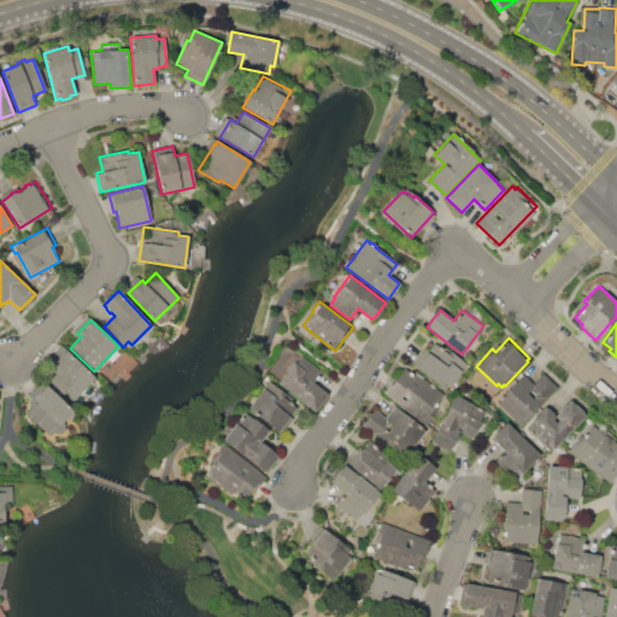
[(416,366),(434,344),(438,347),(439,346),(441,347),(444,345),(466,362),(445,389),(416,366)]
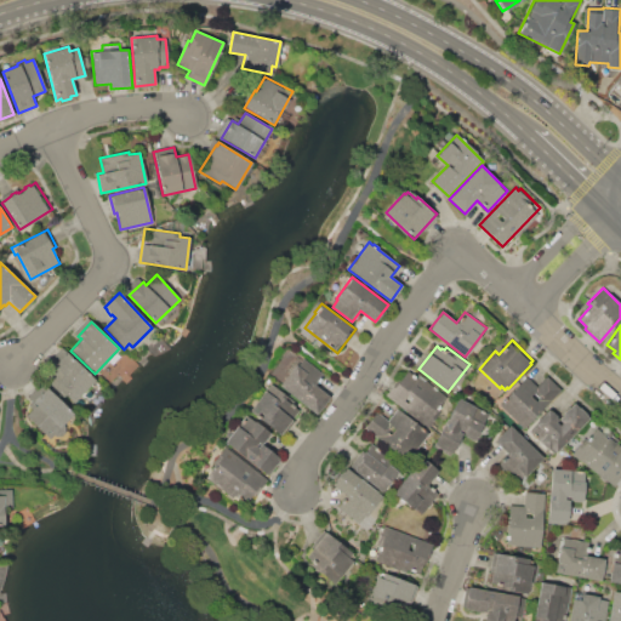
[(67,352),(95,379),(73,402),(64,394),(63,397),(43,377),(67,352)]
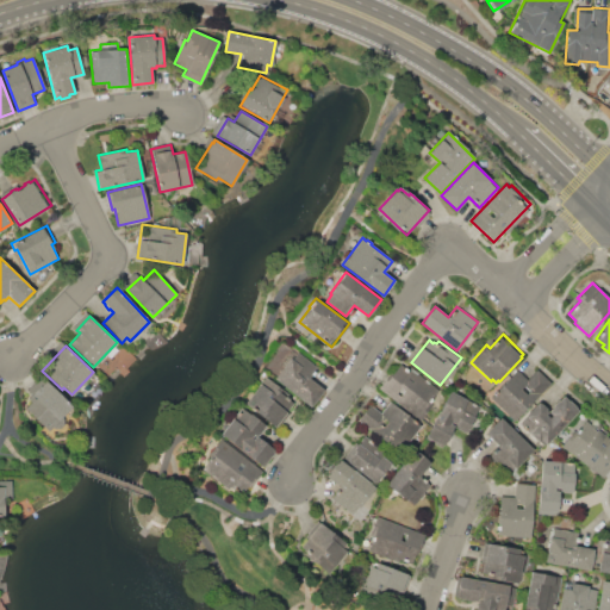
[(275,378),(290,358),(287,356),(291,350),(297,355),(298,353),(318,367),(310,378),(324,388),(311,405),(275,378)]
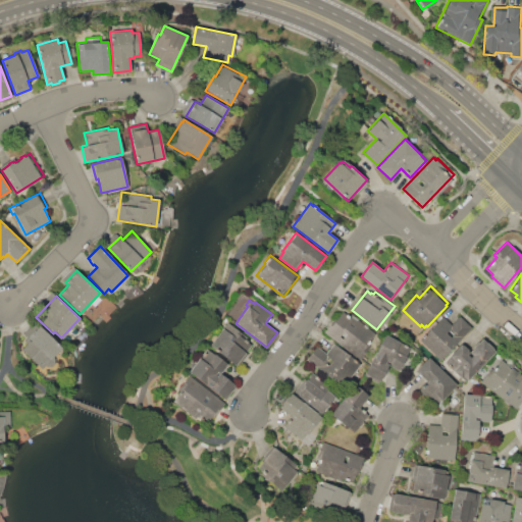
[(324,332),(334,318),(335,319),(343,311),(351,317),(353,315),(376,333),(368,344),(370,346),(360,359),(324,332)]
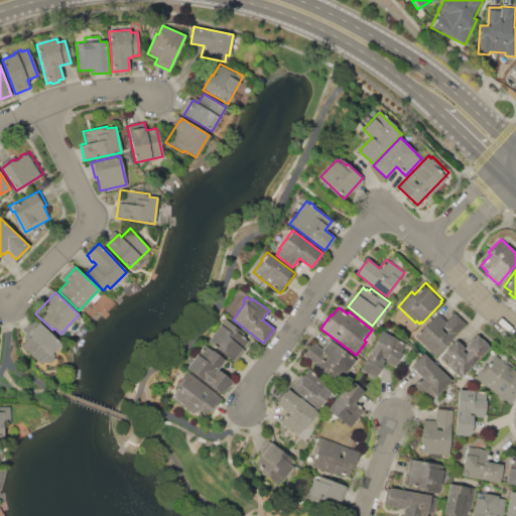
[(446,320),(456,312),(467,324),(435,356),(415,336),(437,312),(446,320)]
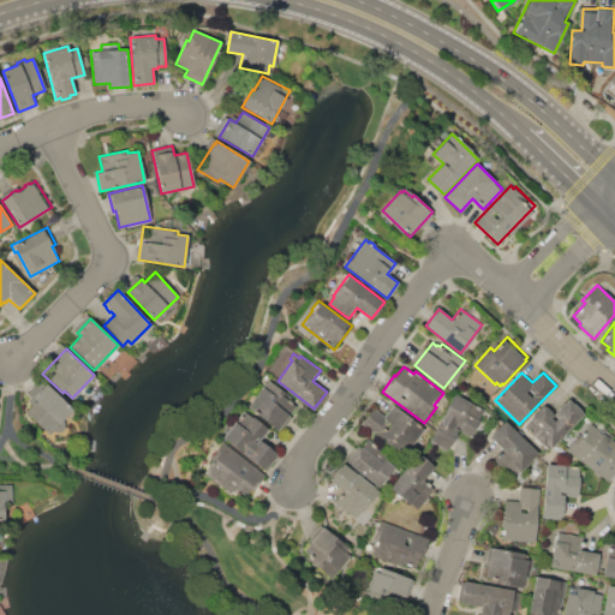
[(248,406),(268,380),(285,392),(282,395),(296,406),(290,415),(292,417),(280,433),(257,416),(258,415),(248,406)]
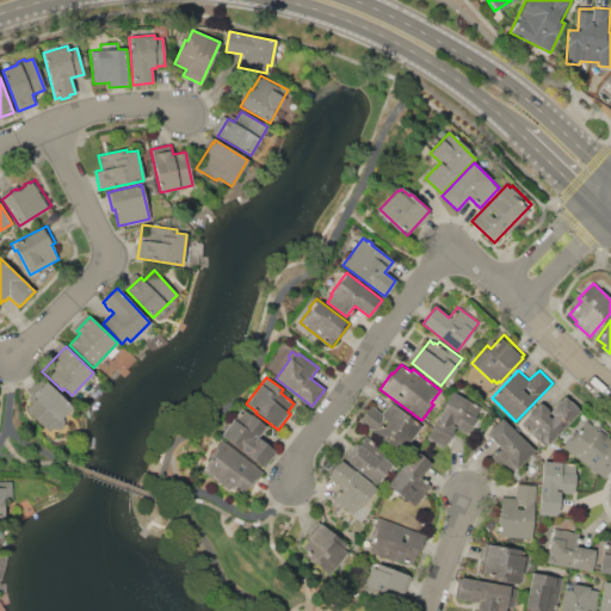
[(47,382),(73,407),(62,418),(63,420),(63,425),(60,430),(56,429),(53,427),(49,431),(48,430),(47,431),(43,429),(42,425),(25,409),(32,402),(28,399),(41,386),(42,387),(47,382)]
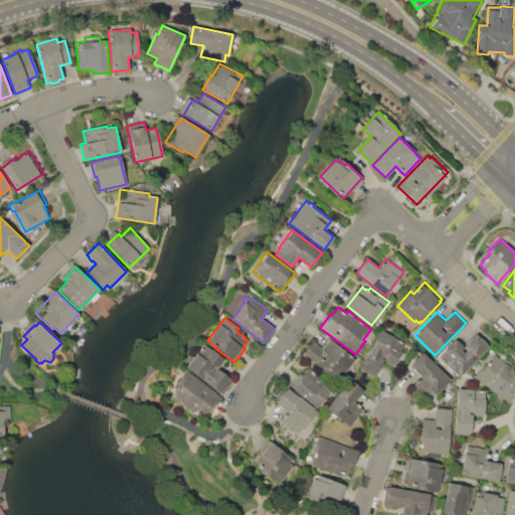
[(382,360),(374,376),(359,369),(368,352),(367,352),(369,347),(370,348),(380,330),(394,337),(394,338),(405,343),(393,366),(382,360)]
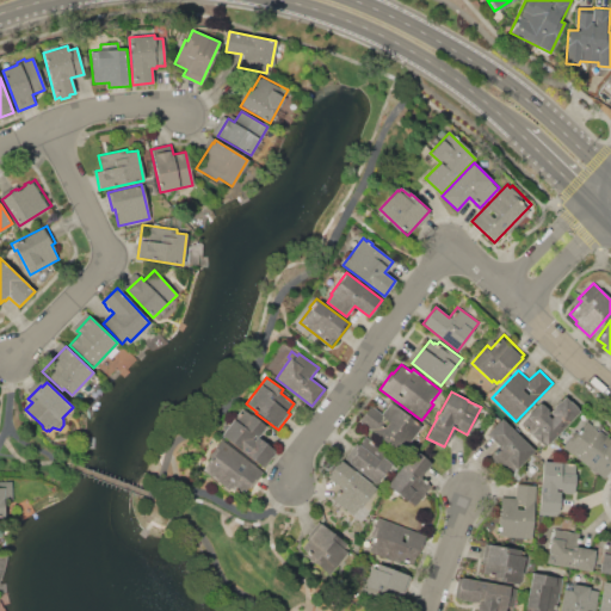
[(544,448),(520,423),(541,402),(549,411),(566,394),(582,409),(544,448)]
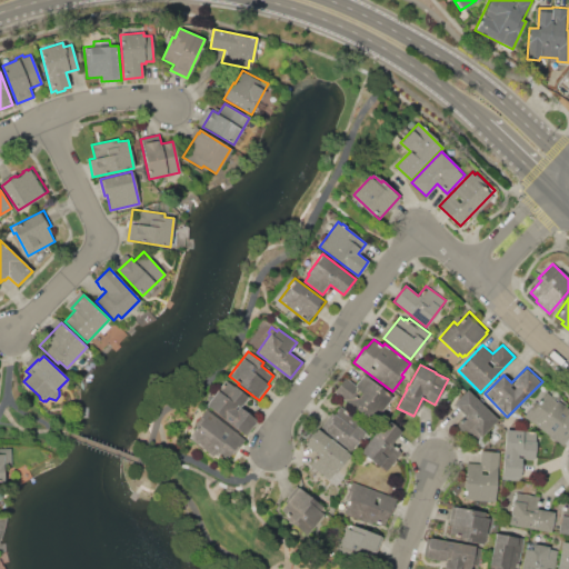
[(335,391),(346,377),(356,385),(363,373),(393,396),(373,421),(335,391)]
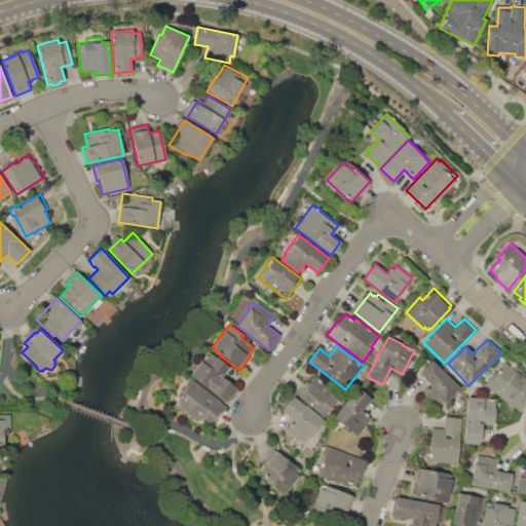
[(221,399),(191,377),(190,376),(209,351),(229,367),(222,376),(238,388),(227,403),(221,399)]
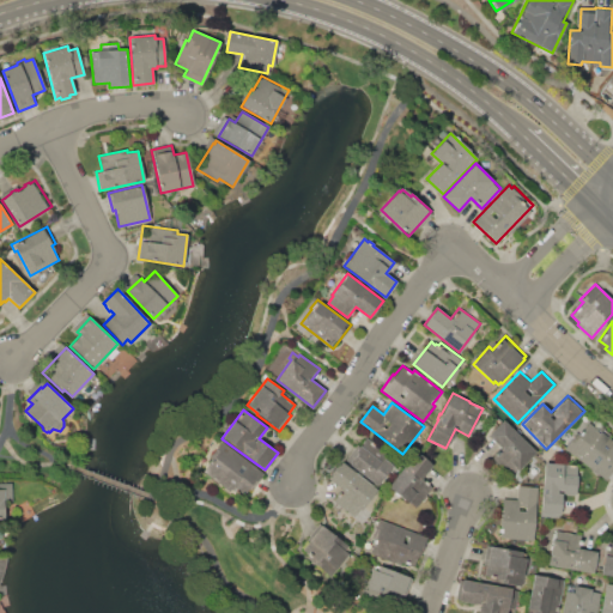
[(502,448),(487,436),(503,419),(536,451),(510,478),(491,459),(502,448)]
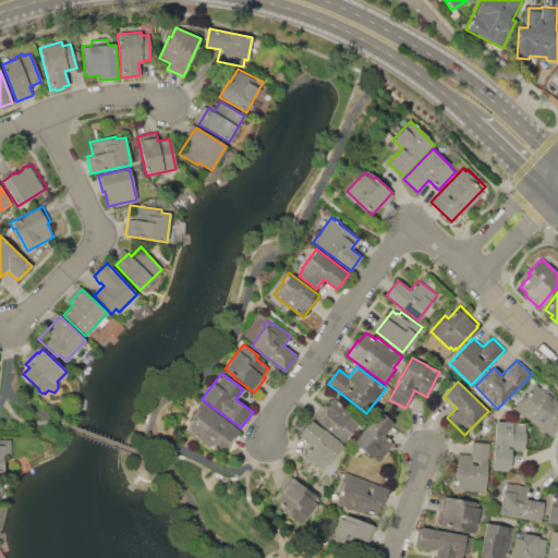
[(514,409),(522,397),(525,399),(536,385),(557,399),(557,414),(555,420),(557,422),(557,426),(552,436),(514,409)]
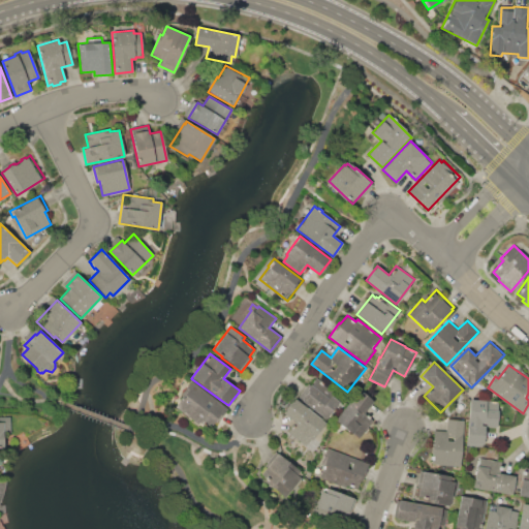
[(302,400),(308,392),(306,391),(316,377),(332,390),(329,394),(340,402),(328,419),(302,400)]
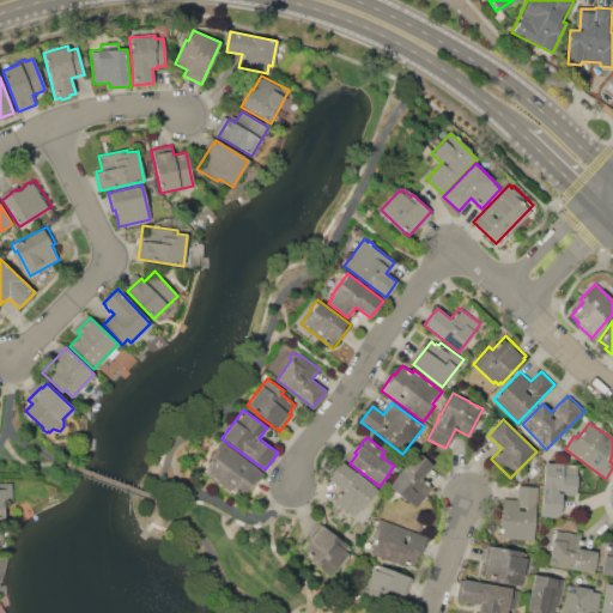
[(223,439),(258,465),(256,467),(265,473),(247,497),(241,491),(237,496),(231,491),(229,493),(202,473),(205,469),(198,465),(205,455),(212,461),(217,454),(213,451),(223,439)]
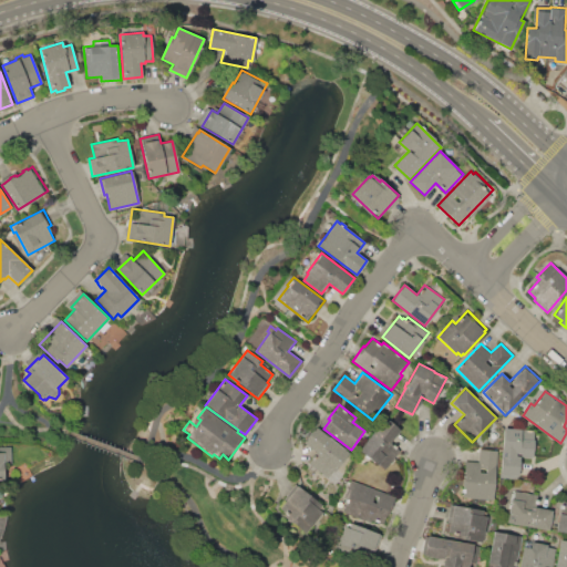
[(359,451),(384,418),(400,430),(391,442),(393,444),(378,465),(359,451)]
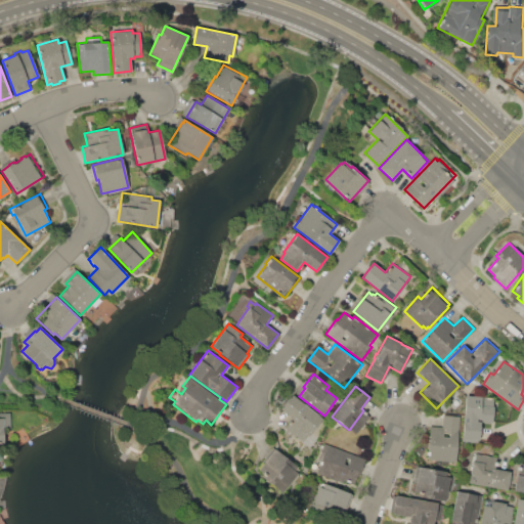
[(293,395),(323,419),(305,442),(286,427),(292,418),(281,409),(284,406),(282,405),(289,397),(290,398),(293,395)]
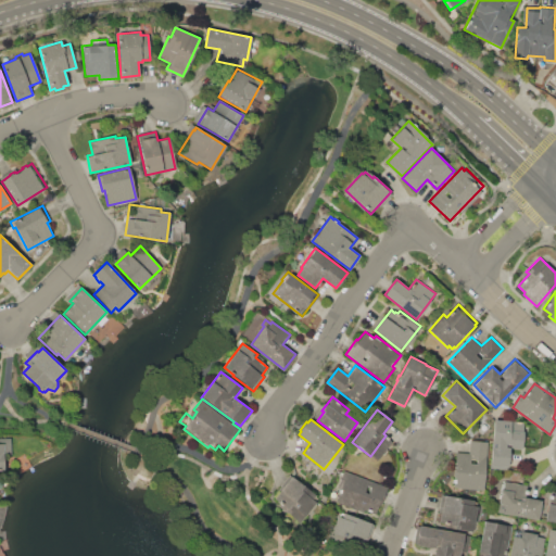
[(493,419),(525,421),(522,449),(510,447),(508,469),(490,468),(493,419)]
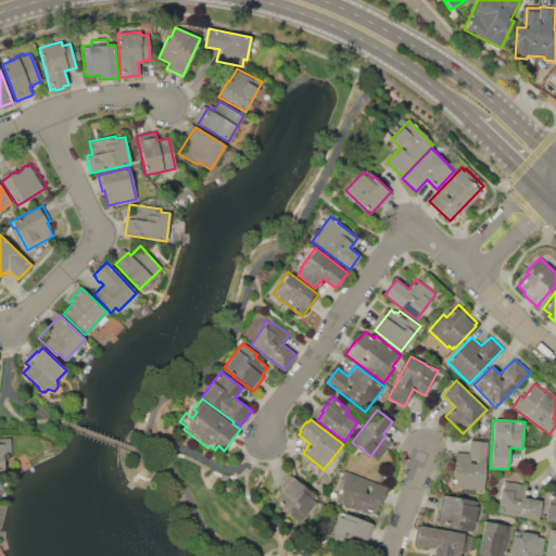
[(0,439),(11,439),(12,455),(3,455),(3,470),(0,470),(0,439)]
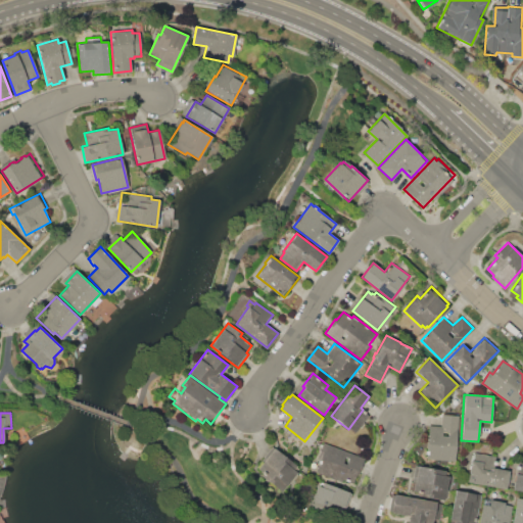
[(459,416),(455,461),(426,458),(429,425),(440,426),(441,415),(459,416)]
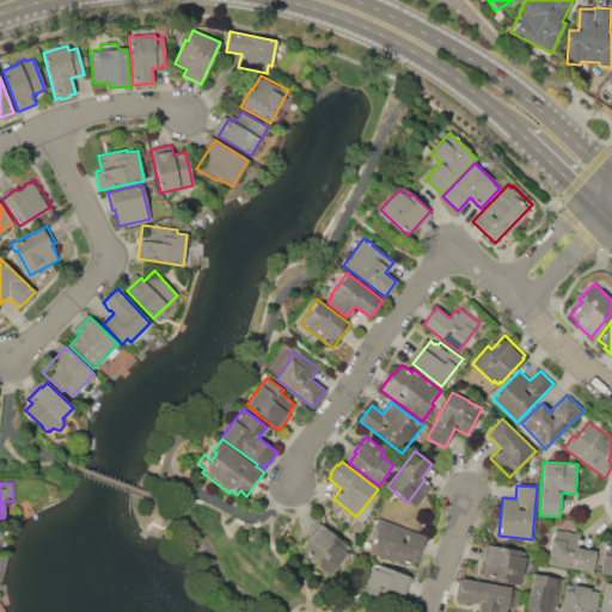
[(378,518),(427,536),(420,552),(407,546),(399,564),(369,552),(378,532),(373,531),(378,518)]
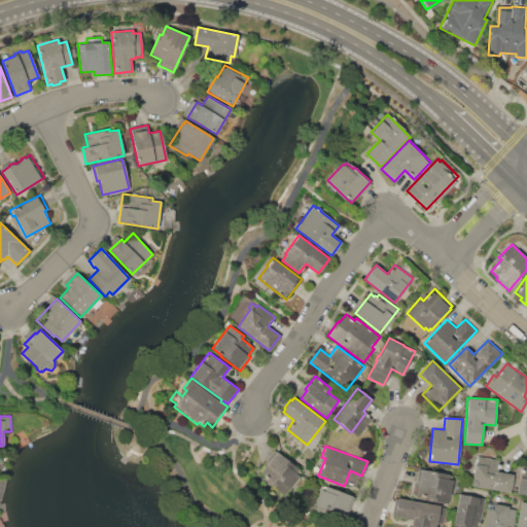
[(259,472),(264,467),(261,466),(274,450),(303,471),(286,493),(259,472)]
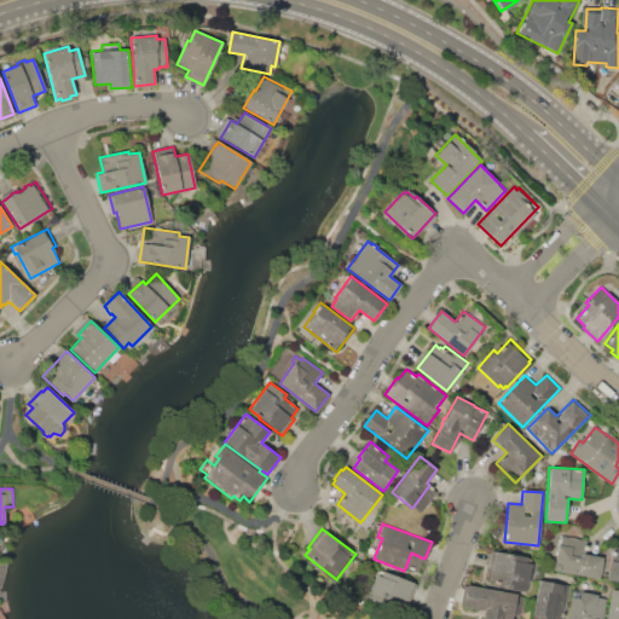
[(553,571),(560,534),(586,541),(584,553),(603,556),(599,579),(553,571)]
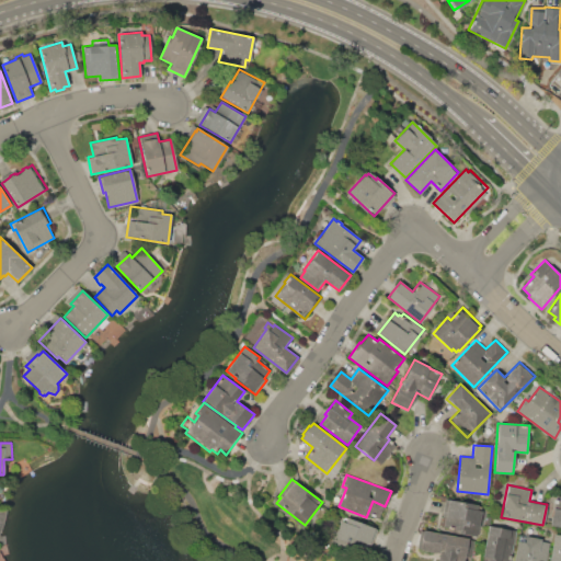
[(560,526),(550,525),(556,494),(560,495),(560,526)]
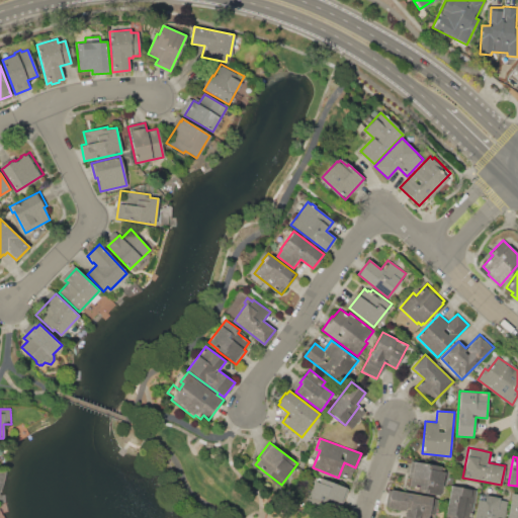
[(407,487),(410,471),(412,471),(414,461),(446,466),(441,495),(423,492),(423,490),(407,487)]
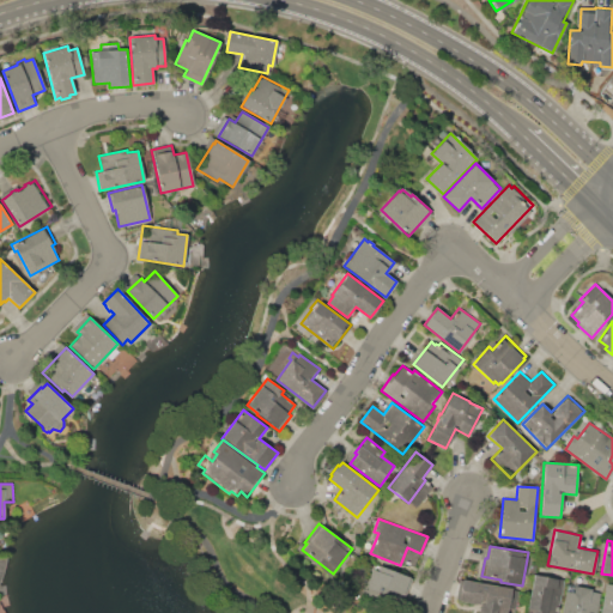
[(371,569),(374,570),(376,564),(411,577),(400,605),(363,592),(371,569)]
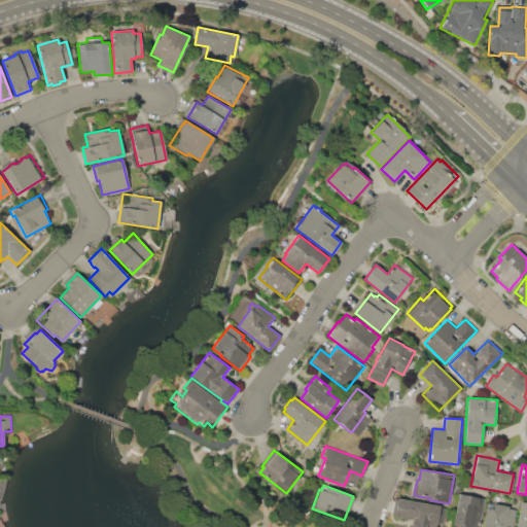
[(453,526),(458,494),(484,498),(479,526),(453,526)]
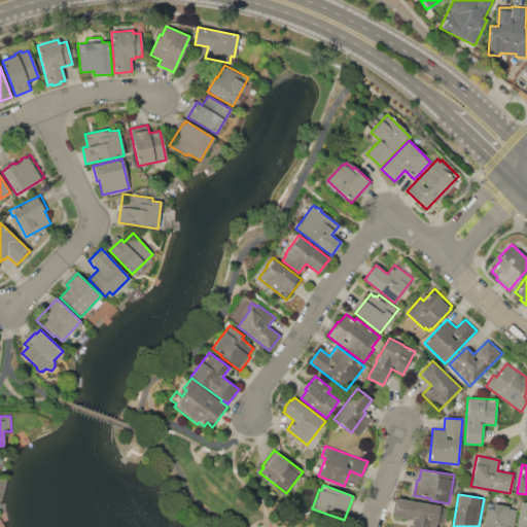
[(397,498),(440,505),(440,507),(446,508),(443,525),(436,524),(435,526),(410,526),(412,521),(393,518),(397,498)]
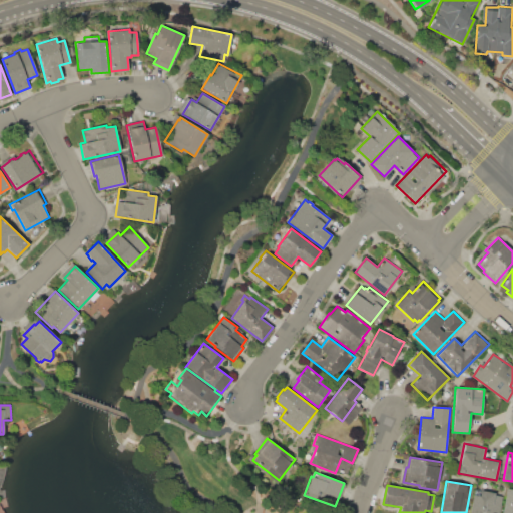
[(501,512),(506,488),(512,489),(512,512),(501,512)]
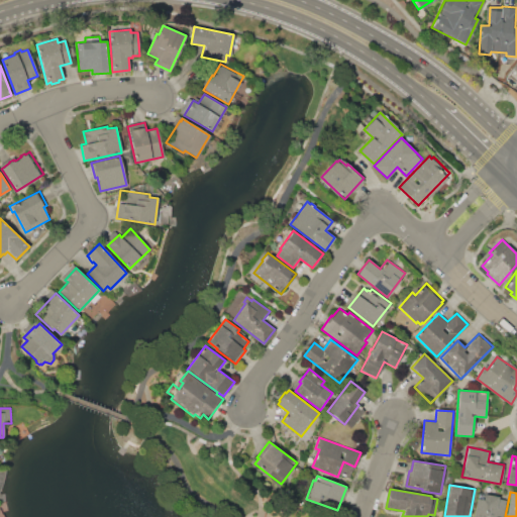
[(473,516),(478,493),(500,497),(500,498),(505,499),(502,514),(504,515),(503,516),(473,516)]
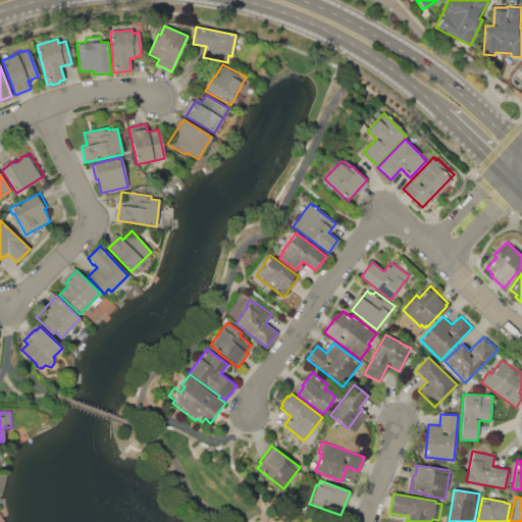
All buildings are outlined.
